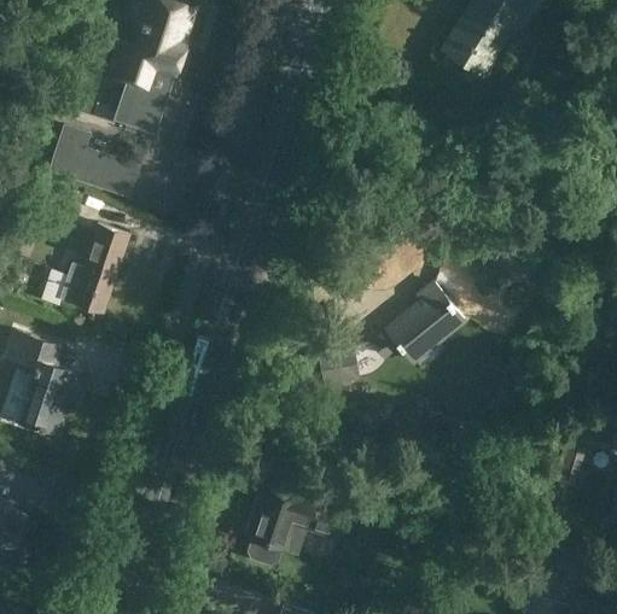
[(190,1),(185,0),(172,0),(172,1),(168,0),(144,0),(135,24),(144,27),(137,48),(127,45),(116,79),(141,88),(149,69),(174,77),(182,52),(180,50),(184,40),(186,41),(197,9),(188,6),(190,1)]
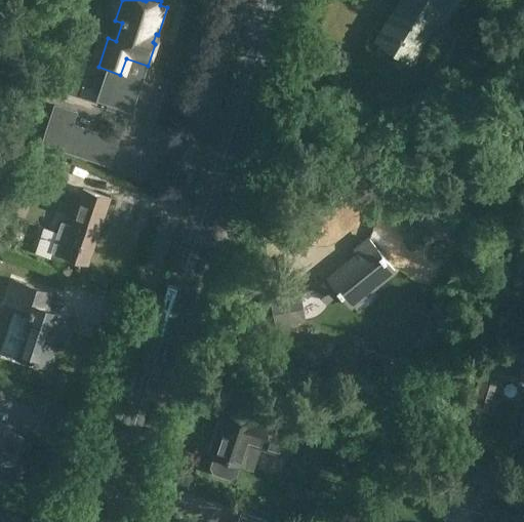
[(402,0),(401,2),(398,1),(374,41),(395,53),(402,41),(416,50),(443,7),(450,12),(457,1),(455,0),(402,0)]
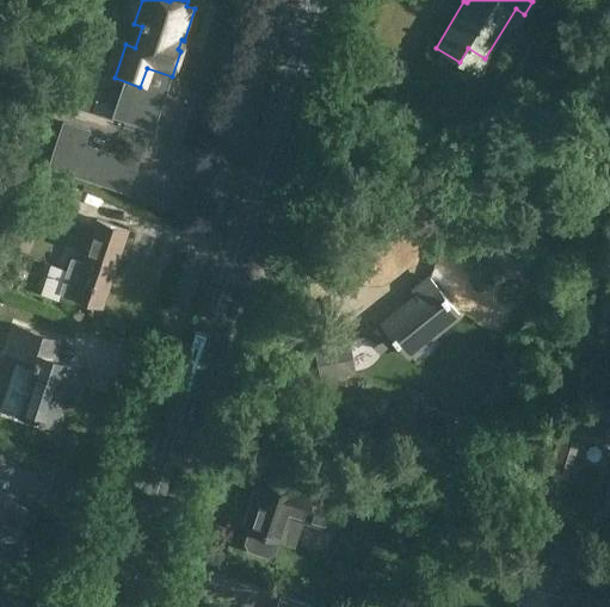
[(153,134),(153,132),(164,100),(136,91),(125,124),(153,134)]
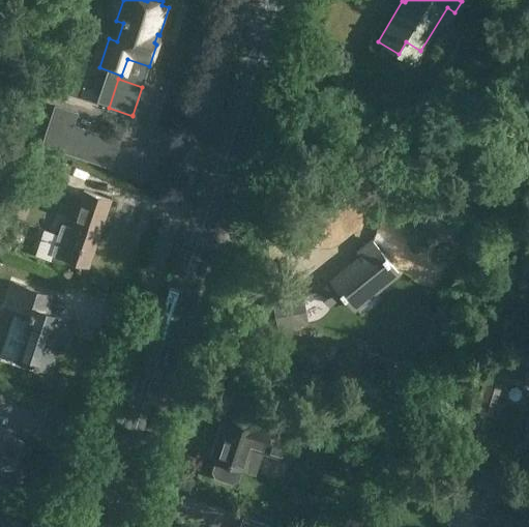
[(56,110),(43,146),(86,162),(95,136),(74,128),(67,126),(71,115),(56,110)]
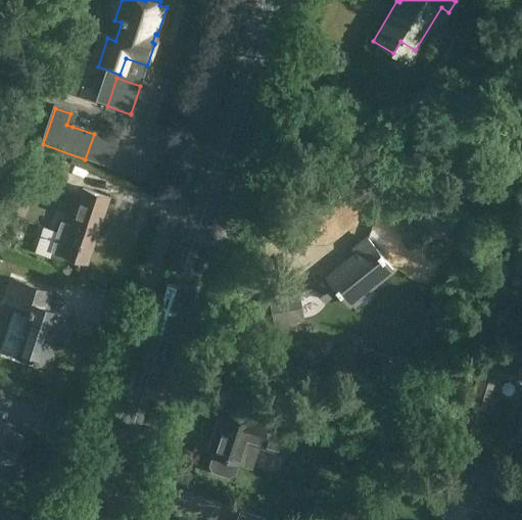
[(70,164),(52,156),(50,155),(40,179),(61,188),(70,164)]
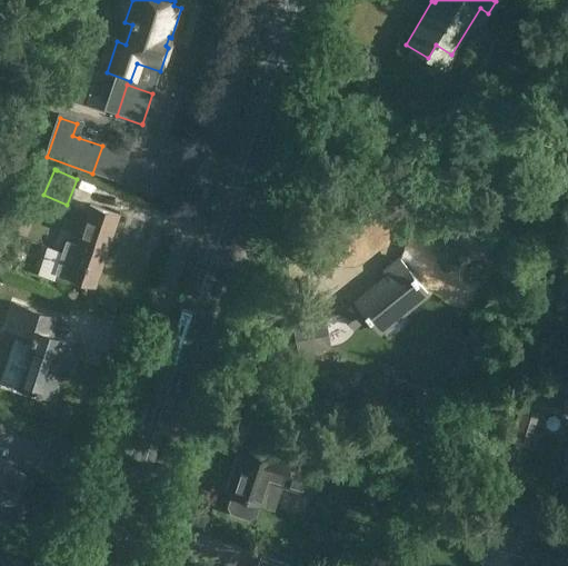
[(22,204),(16,196),(2,206),(9,215),(22,204)]
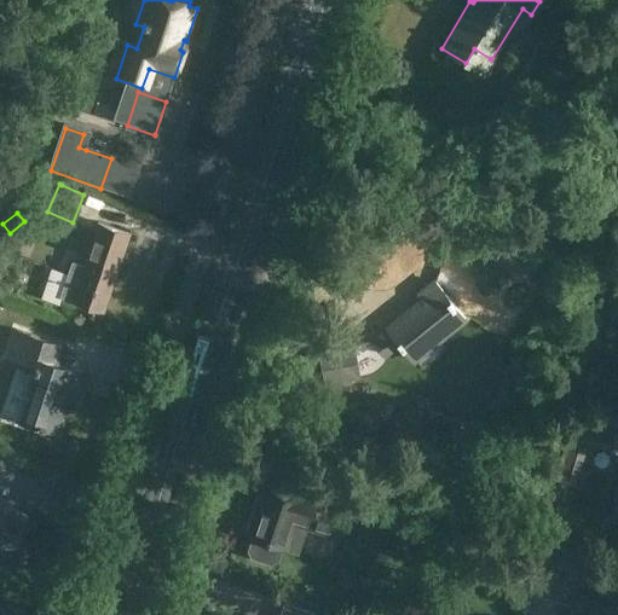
[(36,230),(40,218),(29,214),(26,225),(36,230)]
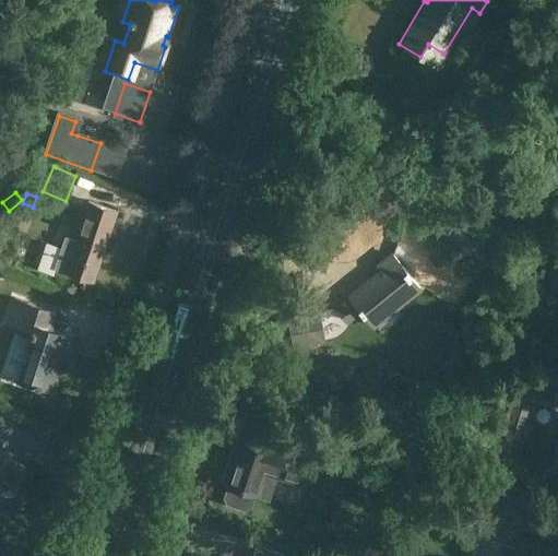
[(60,250),(54,271),(55,271),(63,274),(93,284),(117,213),(87,203),(74,243),(64,239),(60,250)]
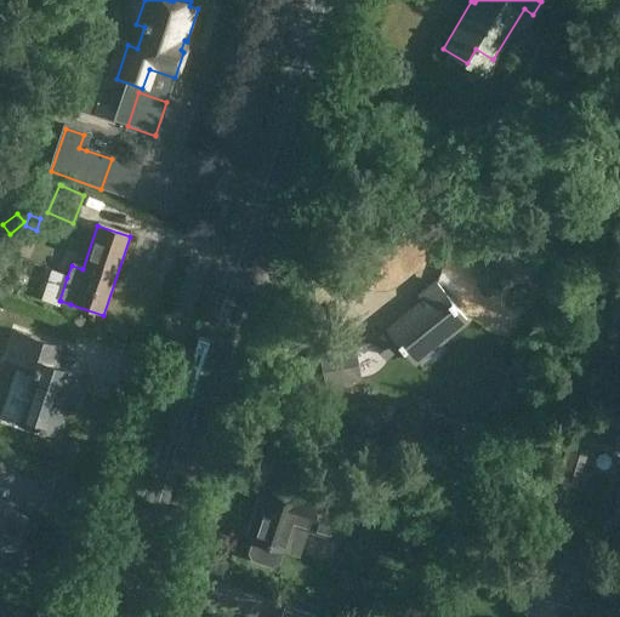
[(619,268),(609,304),(619,307),(619,268)]
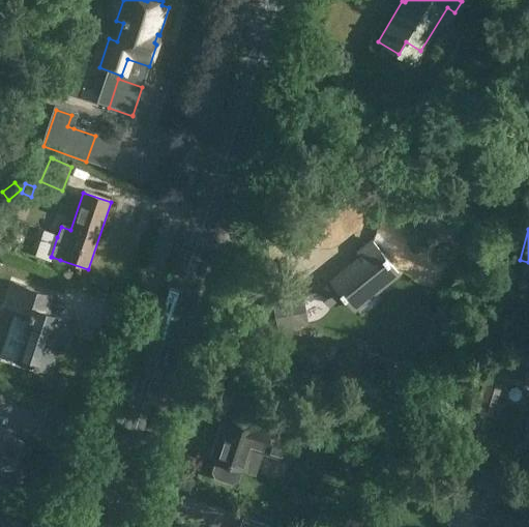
[(329,284),(317,295),(329,310),(342,299),(353,312),(397,275),(372,243),(358,254),(361,258),(329,284)]
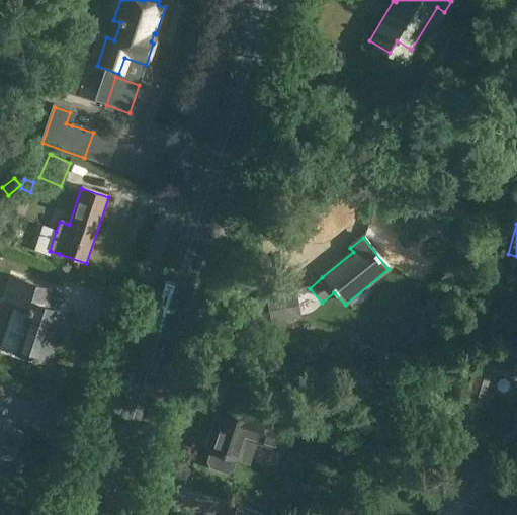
[(14,350),(49,361),(57,337),(62,338),(70,314),(51,308),(56,291),(12,277),(3,304),(27,312),(14,350)]
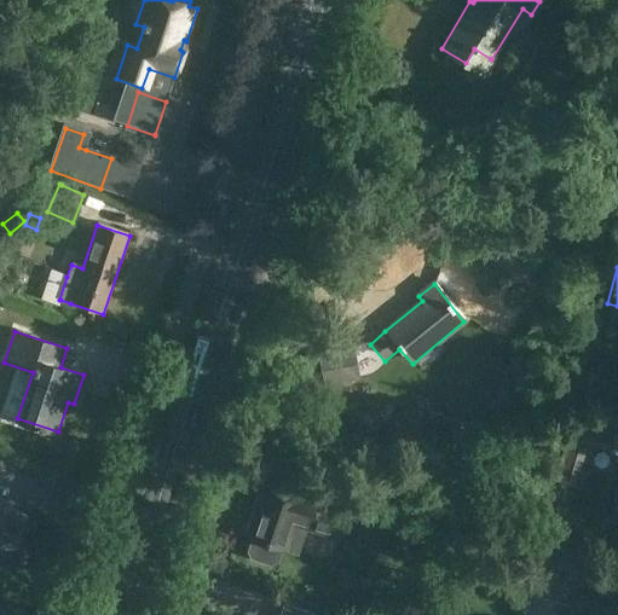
[(361,381),(354,348),(317,354),(324,388),(361,381)]
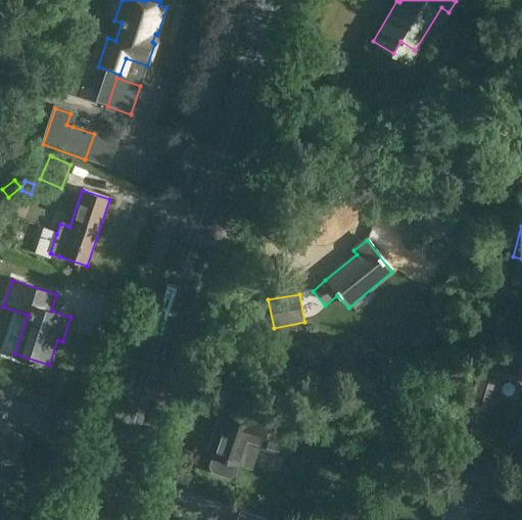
[(517,371),(492,364),(489,375),(514,382),(517,371)]
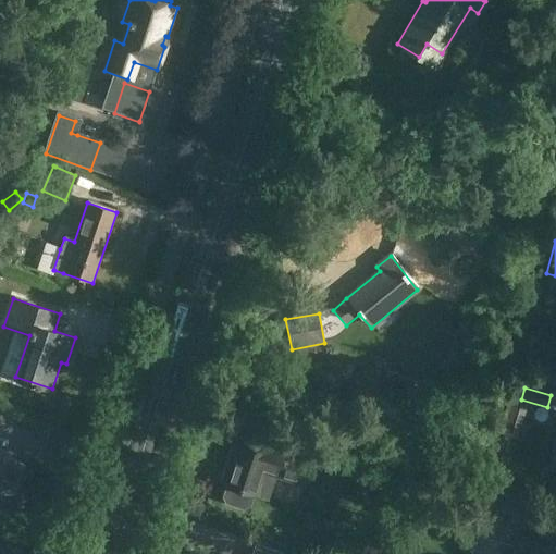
[(508,401),(501,426),(518,431),(526,406),(508,401)]
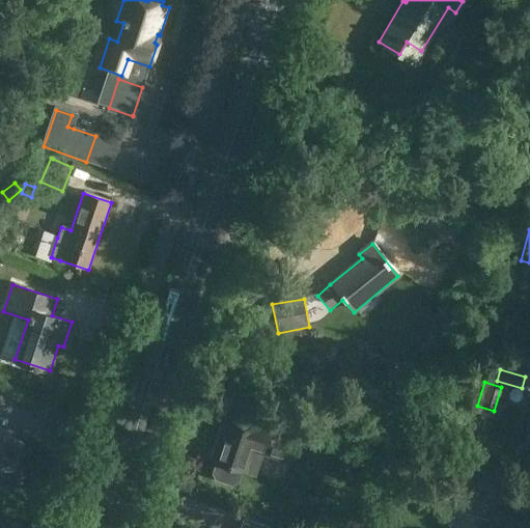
[(219,427),(210,459),(214,460),(213,463),(215,464),(212,475),(215,481),(232,488),(239,484),(242,473),(245,474),(246,470),(252,471),(258,453),(284,462),(293,438),(260,427),(260,425),(228,415),(223,428),(219,427)]
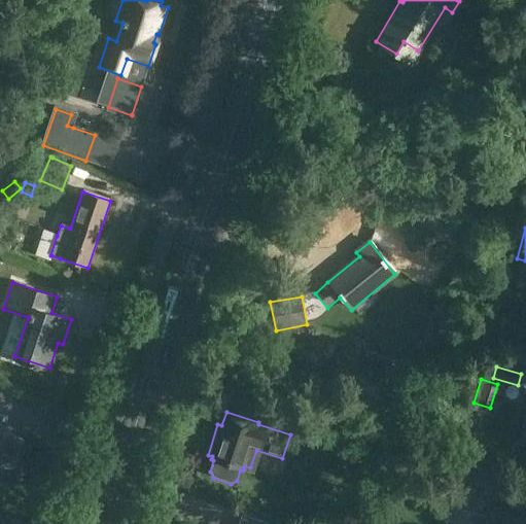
[(64,443),(67,433),(44,427),(42,437),(64,443)]
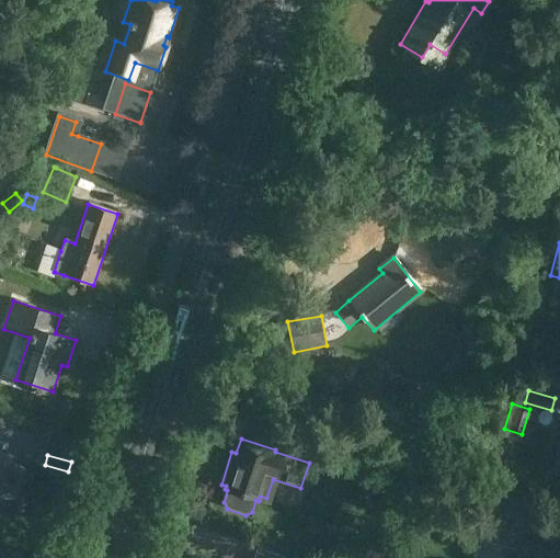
[(0,510),(4,497),(12,499),(22,469),(0,462),(0,510)]
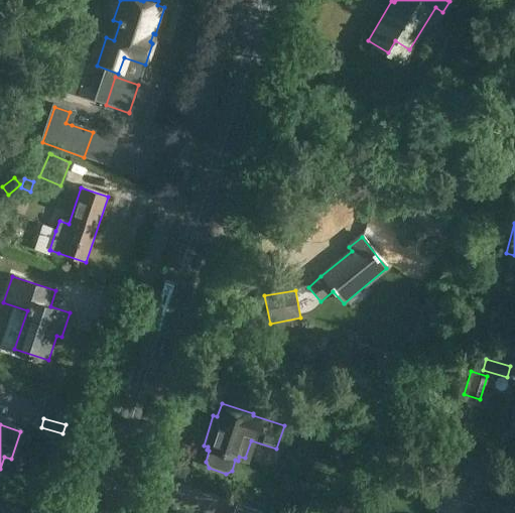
[(298,480),(283,476),(279,490),(293,494),(298,480)]
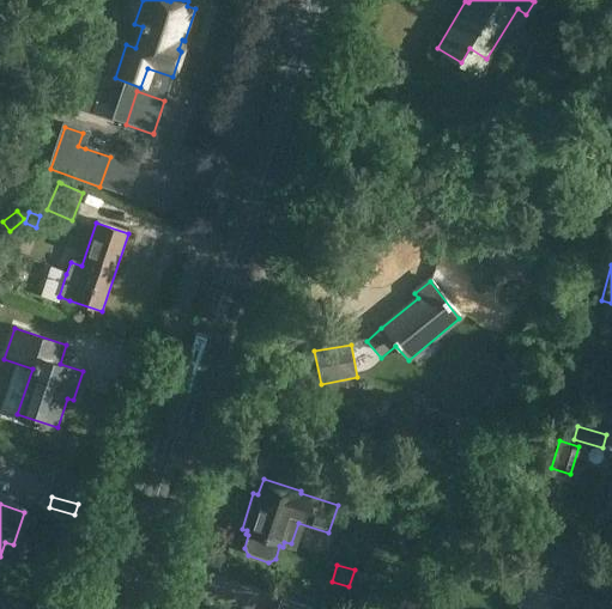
[(307,608),(280,598),(277,608),(307,608)]
